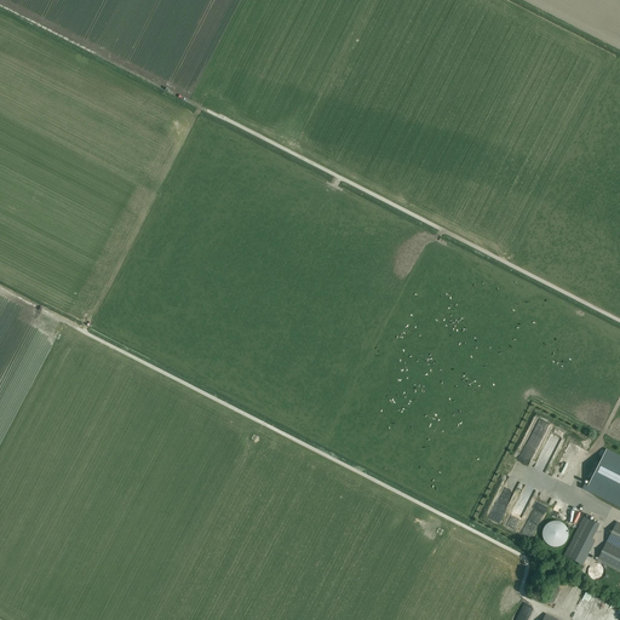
[(619,506),(619,457),(607,451),(586,489),(619,506)]
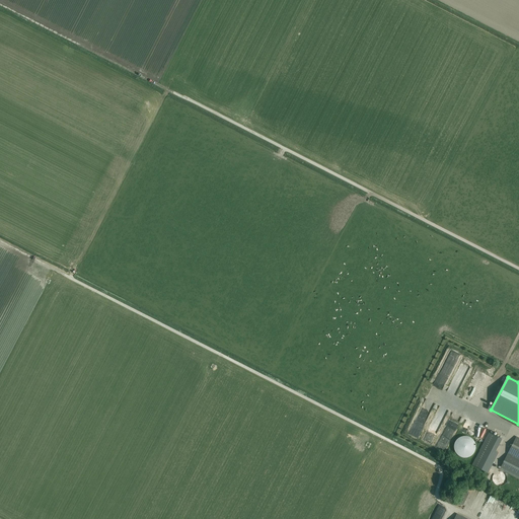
[(487,390),(488,386),(487,386),(489,382),(482,378),(475,391),(482,393),(484,389),(487,390)]
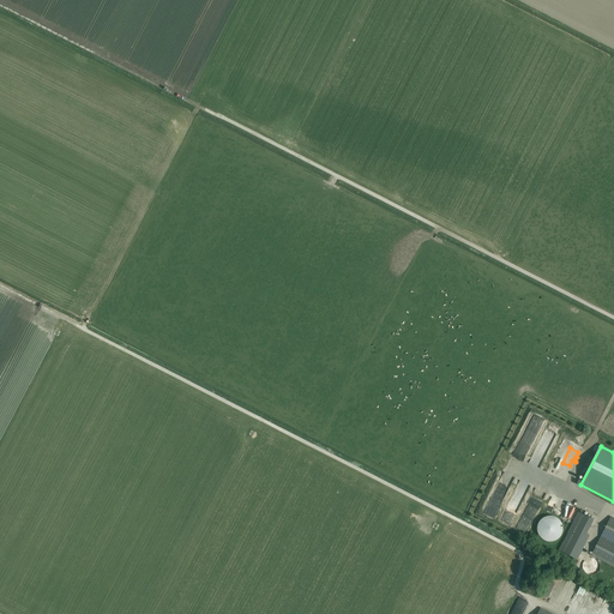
[(501,468),(491,492),(495,493),(506,469),(501,468)]
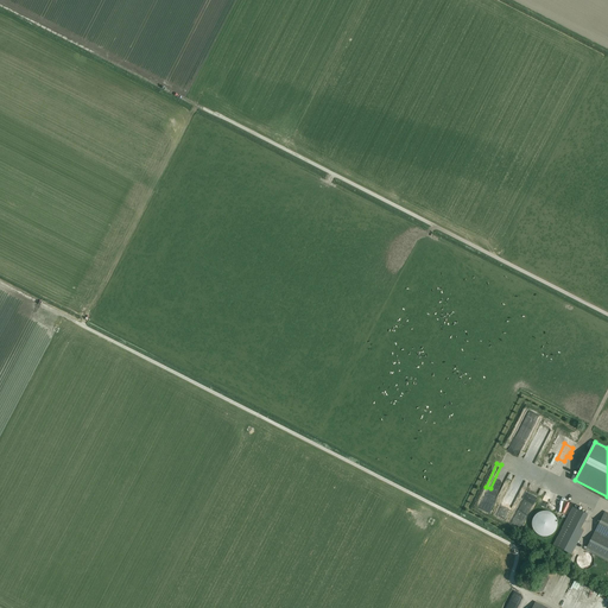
[(518,473),(512,470),(502,489),(507,492),(518,473)]
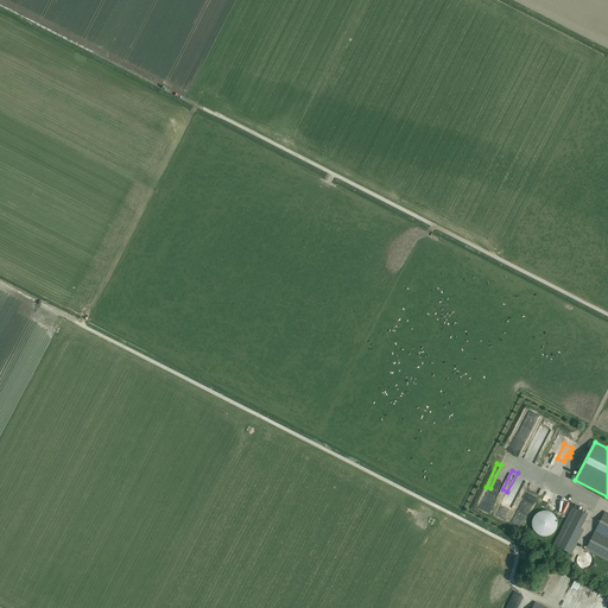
[(570,537),(565,550),(575,553),(584,529),(583,527),(588,513),(572,507),(562,533),(570,537)]
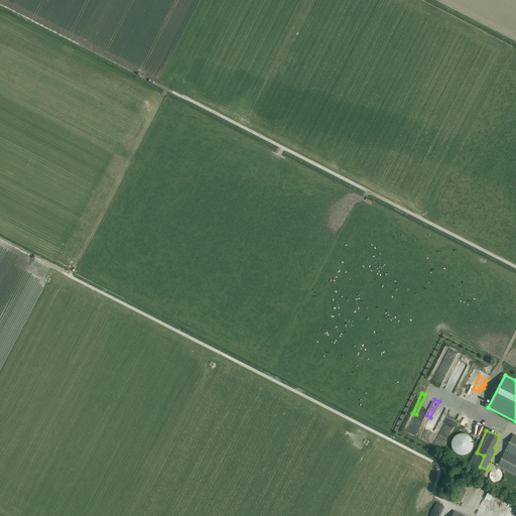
[(515,435),(514,434),(505,452),(515,457),(515,435)]
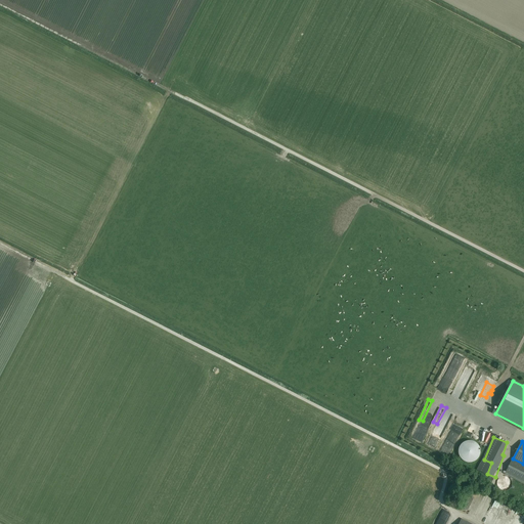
[(523,483),(523,464),(513,459),(505,474),(523,483)]
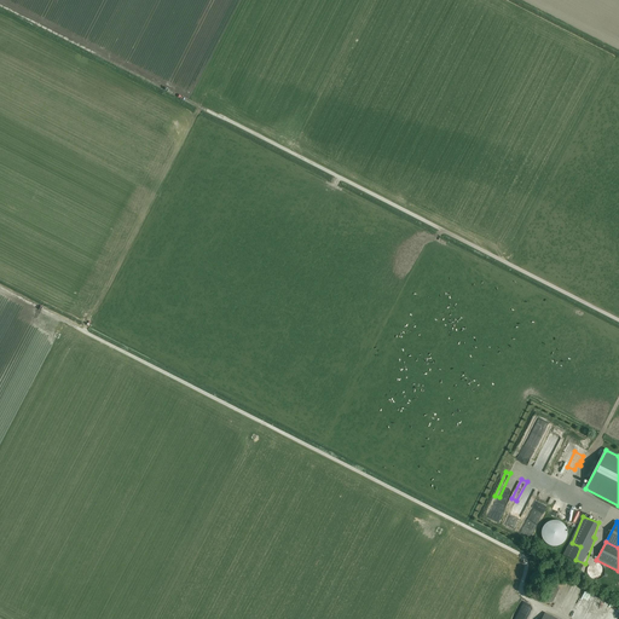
[(577,614),(583,588),(577,586),(574,596),(571,595),(566,612),(577,614)]
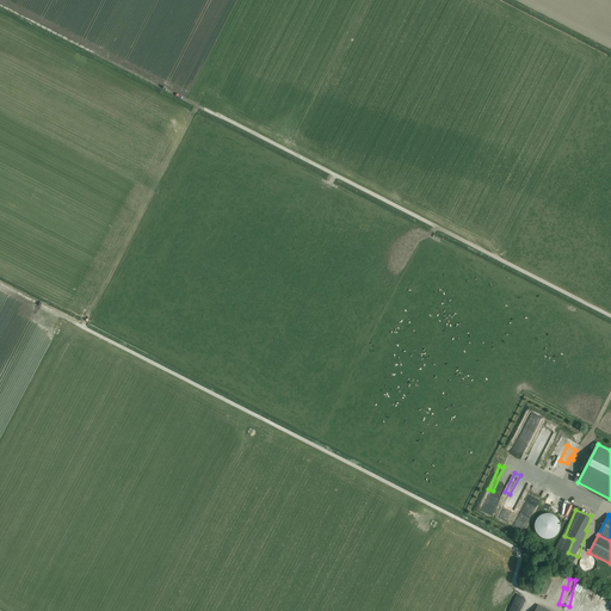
[(580,610),(596,610),(604,591),(598,588),(598,587),(593,586),(593,587),(579,582),(571,606),(581,610),(580,610)]
